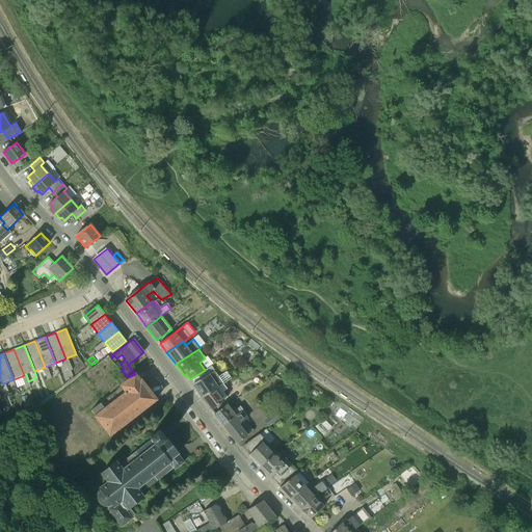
[(109,436),(148,406),(156,399),(141,380),(140,381),(135,374),(128,377),(122,370),(120,371),(126,380),(118,384),(120,387),(116,389),(117,390),(90,410),(95,415),(94,416),(109,436)]
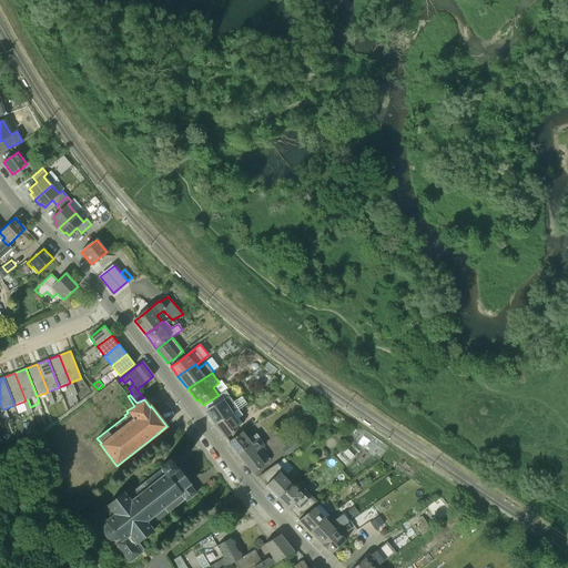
[(212,422),(213,423),(214,424),(231,414),(239,409),(229,396),(214,405),(205,411),(210,418),(211,419),(212,422)]
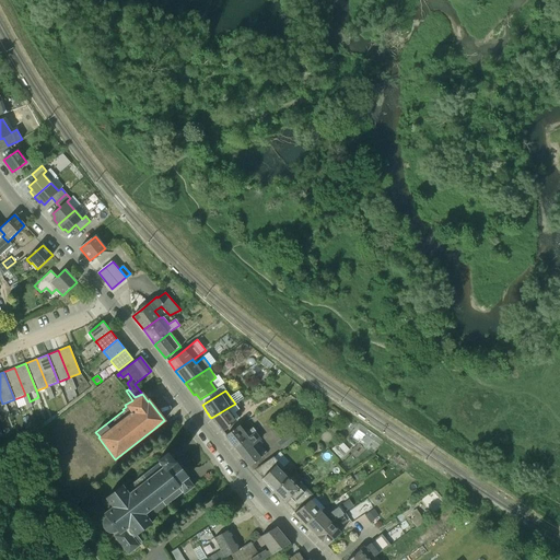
[(211,418),(222,431),(236,420),(228,408),(211,418)]
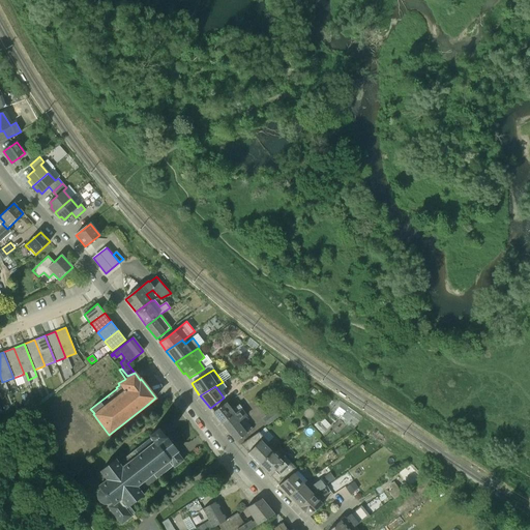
[(25,395),(21,398),(26,408),(29,406),(25,395)]
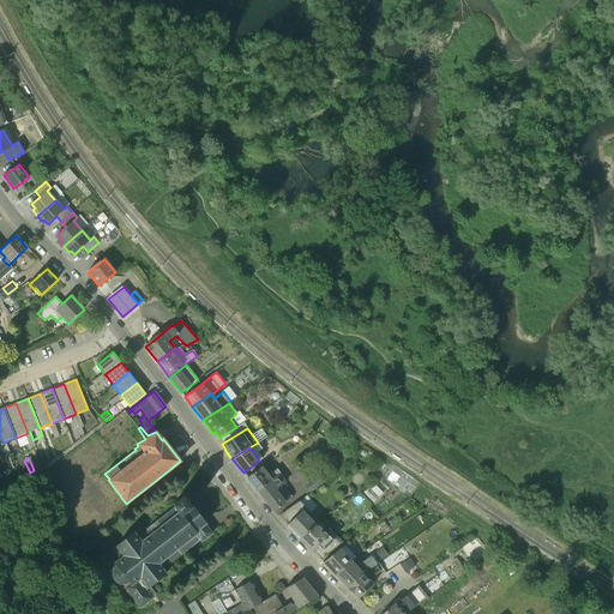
[(247,477),(258,491),(272,480),(280,474),(281,473),(276,469),(269,475),(263,467),(247,477)]
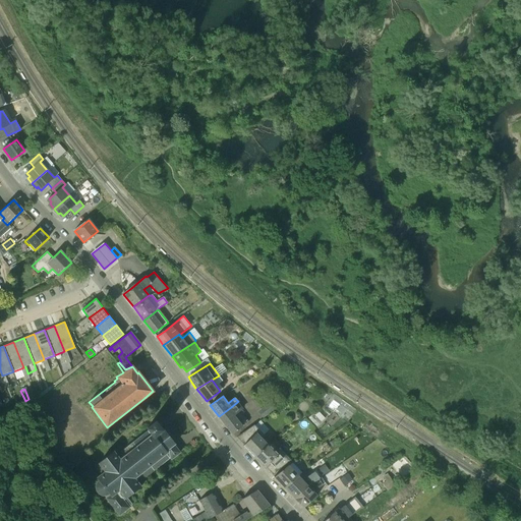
[(232,435),(248,421),(240,411),(243,409),(237,402),(231,407),(219,416),(232,435)]
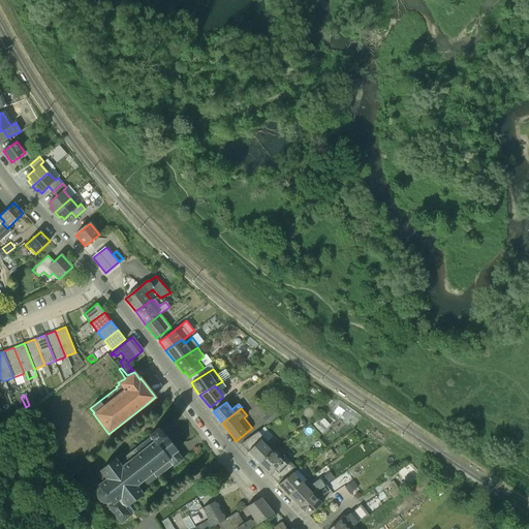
[(261,417),(267,425),(279,415),(274,409),(261,417)]
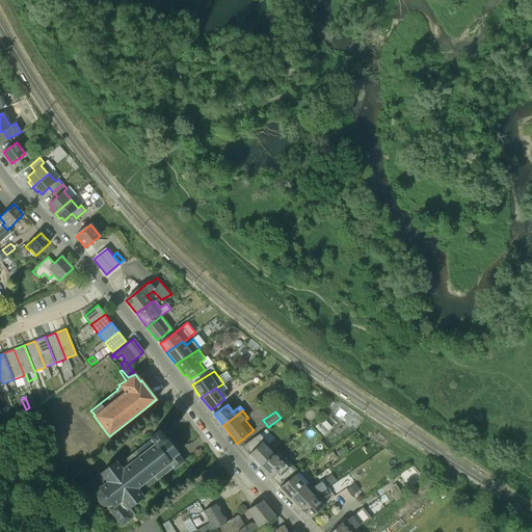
[(341,421),(333,429),(339,436),(347,428),(341,421)]
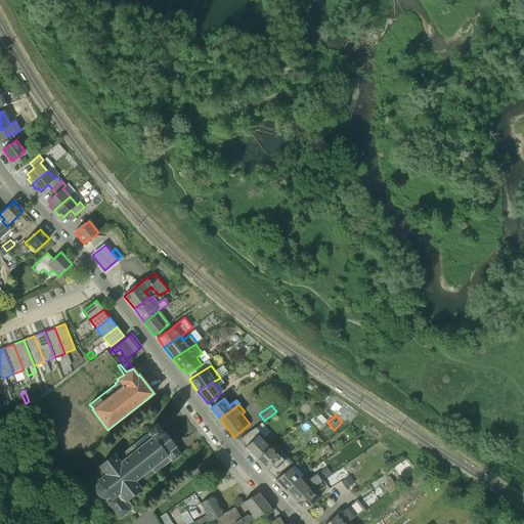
[(104,474),(105,474),(97,481),(99,483),(98,484),(98,485),(97,486),(97,488),(96,489),(96,490),(96,491),(97,493),(97,494),(98,495),(99,496),(100,497),(101,497),(102,498),(103,498),(105,498),(107,501),(106,501),(120,519),(130,511),(129,510),(132,508),(127,500),(141,489),(140,487),(147,482),(145,480),(171,461),(172,463),(181,455),(175,447),(176,446),(164,431),(164,432),(157,424),(147,431),(149,433),(125,452),(123,450),(116,456),(115,454),(99,466),(100,467),(99,468),(99,469),(98,469),(98,470),(98,471),(98,472),(98,473),(99,473),(99,474),(100,474),(101,475),(102,475),(103,475),(104,474)]
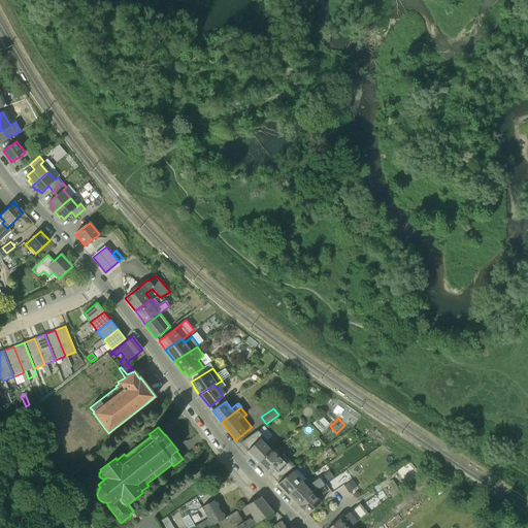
[(251,456),(259,464),(272,451),(265,443),(267,441),(258,431),(245,439),(253,446),(246,452),(251,456)]
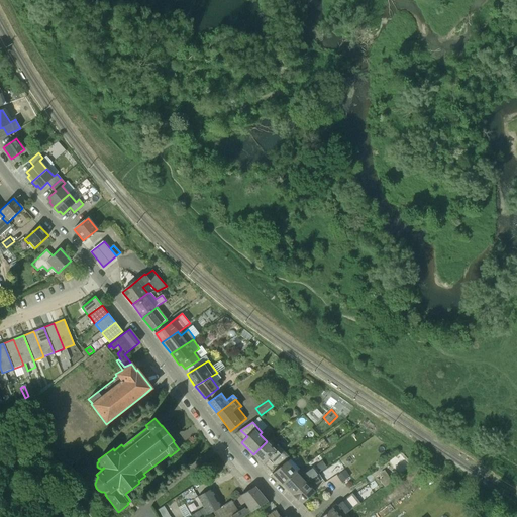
[(277,466),(284,459),(288,456),(279,446),(275,449),(267,441),(253,454),(264,464),(268,460),(271,463),(272,463),(273,462),(277,466)]
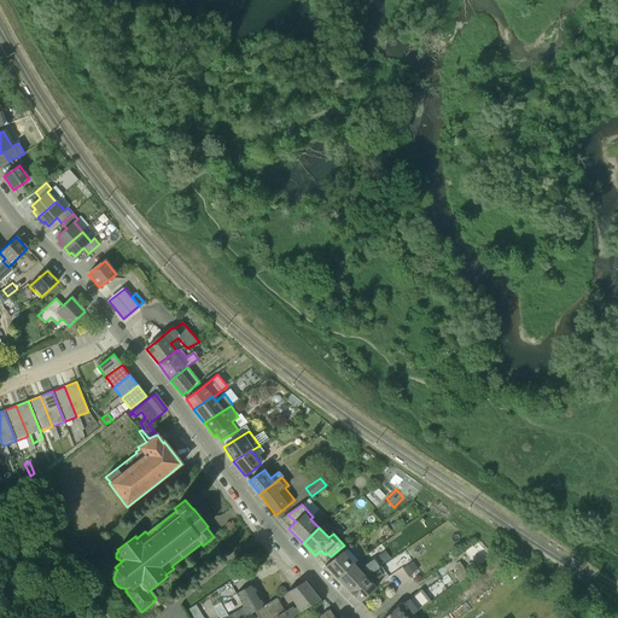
[(368,575),(349,590),(360,602),(375,587),(372,583),(385,575),(388,577),(412,560),(404,551),(379,567),(372,572),(368,575)]
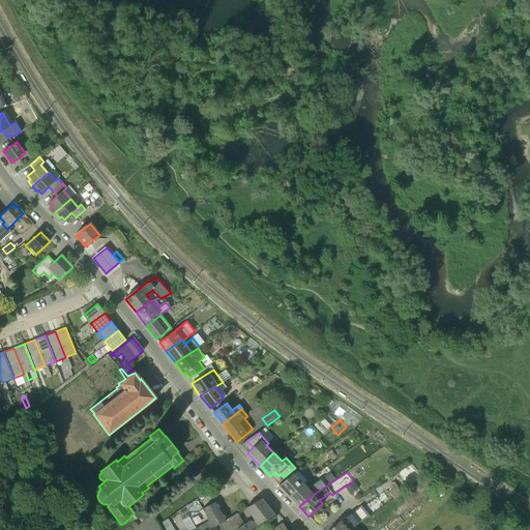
[(278,486),(289,496),(303,484),(304,484),(303,483),(294,473),(278,486)]
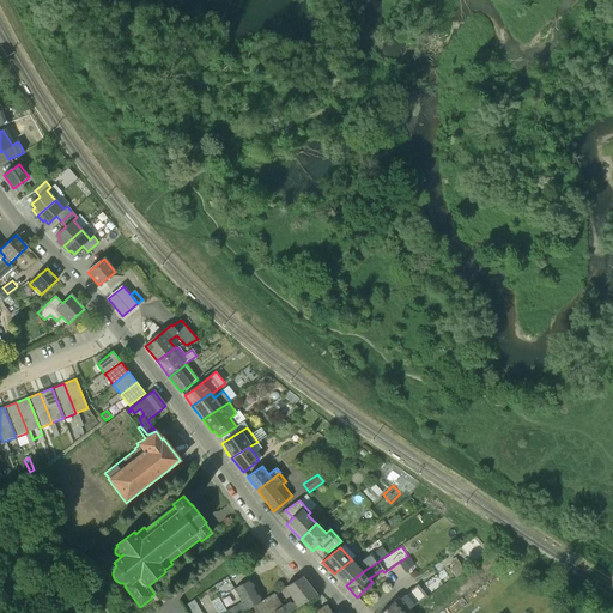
[(351,560),(334,574),(346,586),(365,570),(369,568),(376,563),(370,556),(360,563),(362,564),(358,566),(352,560),(351,560)]
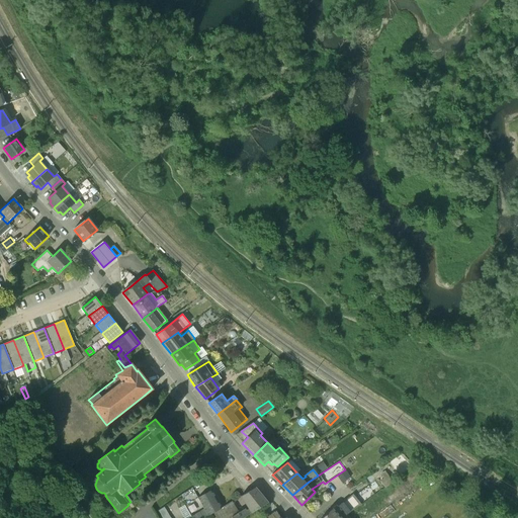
[(390,478),(384,470),(377,476),(382,483),(390,478)]
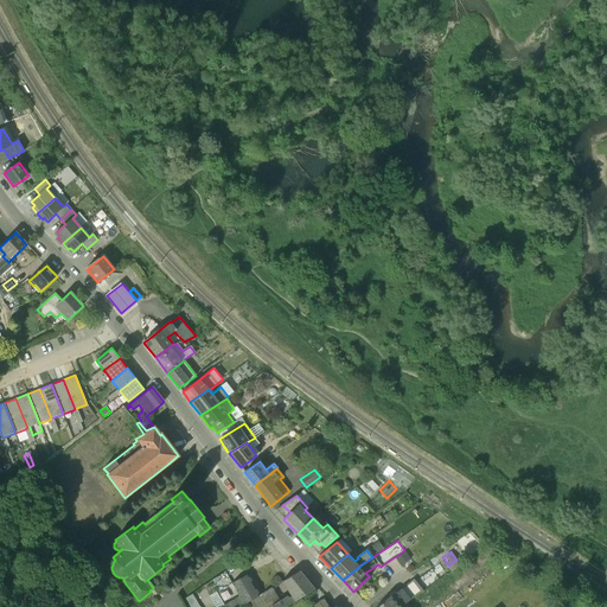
[(253,606),(283,606),(304,595),(313,589),(299,572),(282,581),(292,596),(288,598),(287,596),(279,601),(272,588),(260,595),(260,594),(249,600),(253,606)]
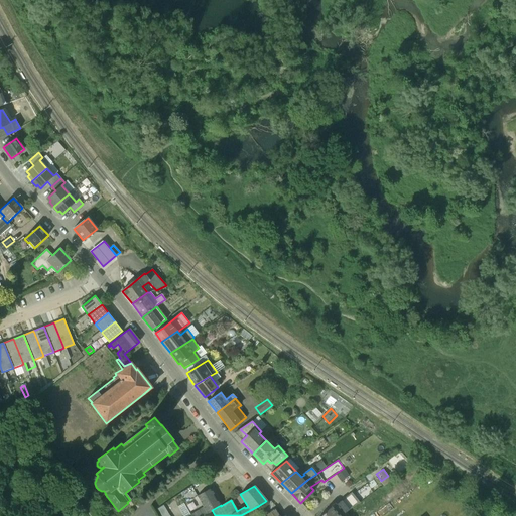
[(202,515),(212,510),(221,505),(211,488),(197,496),(203,507),(192,514),(187,515),(202,515)]
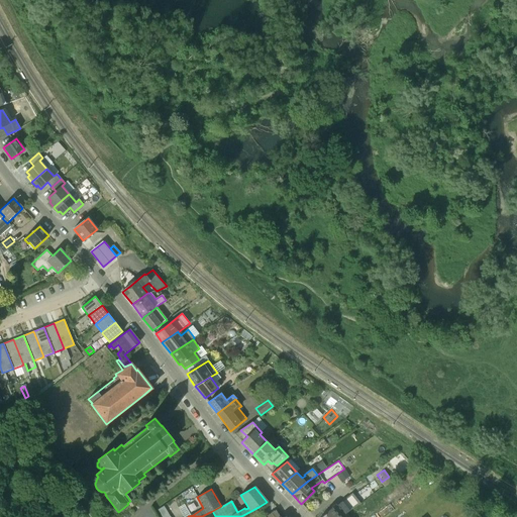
[(376,513),(379,516),(383,516),(394,508),(390,502),(376,513)]
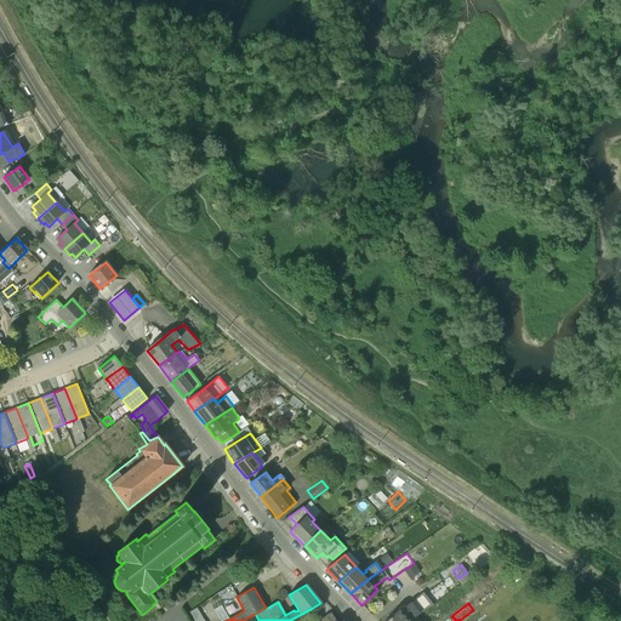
[(386,620),(410,620),(406,616),(411,613),(415,619),(416,617),(415,616),(421,613),(415,605),(409,610),(404,604),(386,620)]
